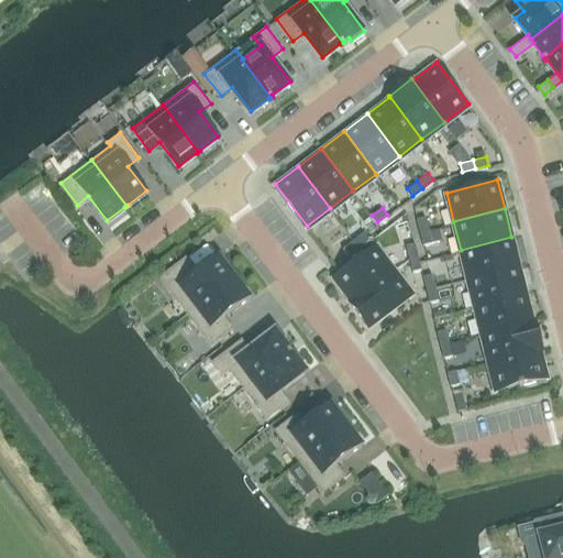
[(420,230),(429,228),(426,215),(417,217),(420,230)]
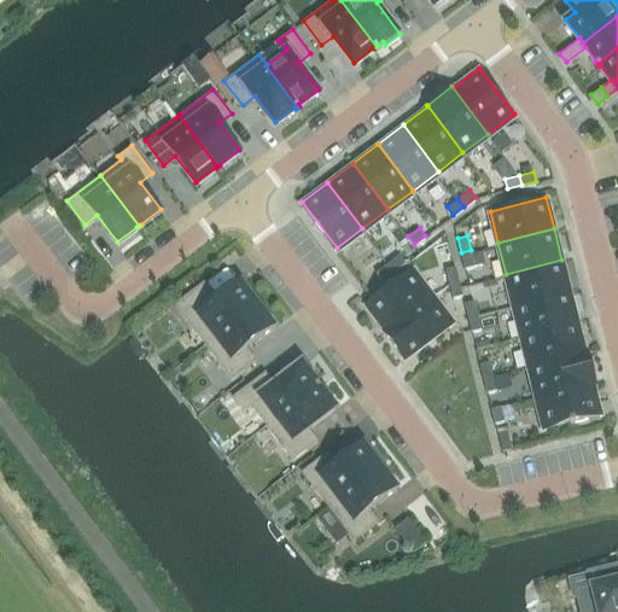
[(471,250),(461,252),(465,266),(474,263),(471,250)]
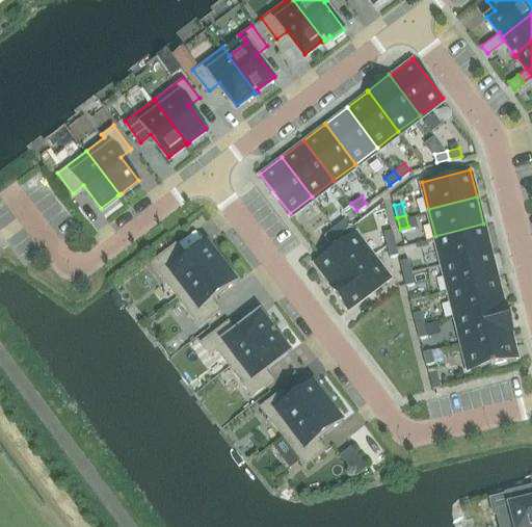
[(334,226),(339,232),(349,225),(344,217),(334,226)]
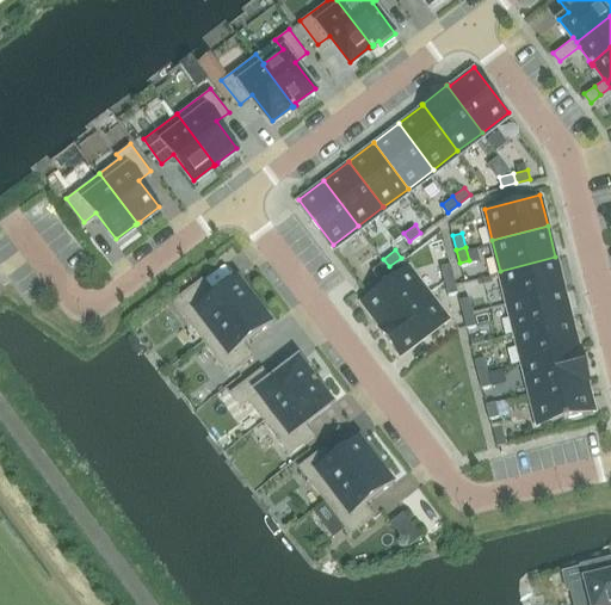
[(507,301),(563,286),(555,257),(500,271),(507,301)]
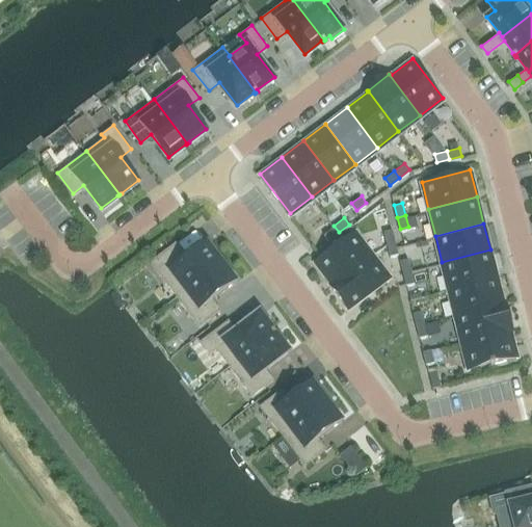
[(339,232),(334,226),(324,233),(329,239),(339,232)]
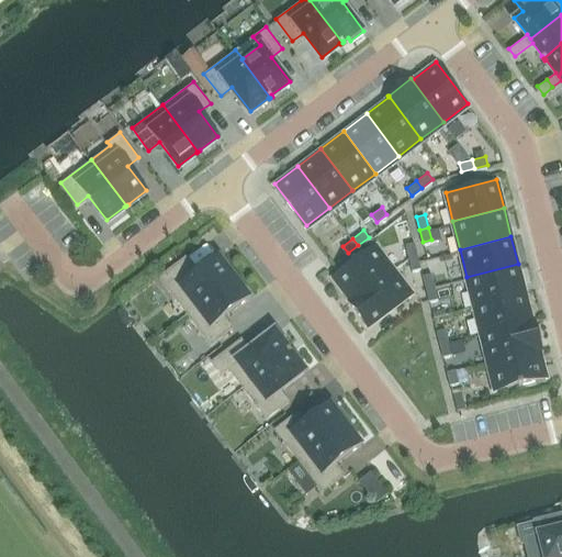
[(408,256),(417,254),(414,241),(405,243),(408,256)]
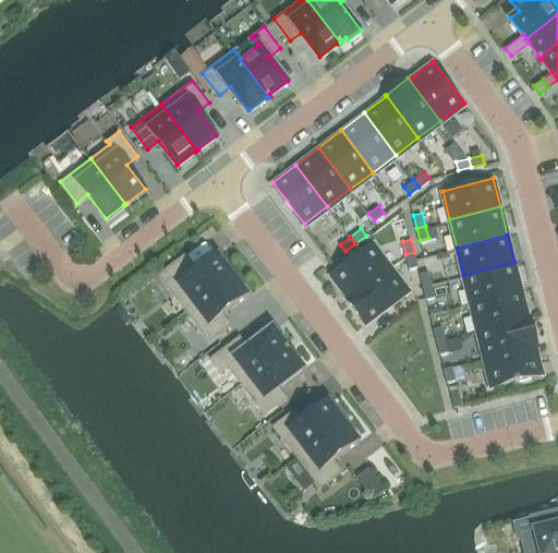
[(347,297),(348,298),(390,265),(373,242),(330,274),(348,296),(347,297)]
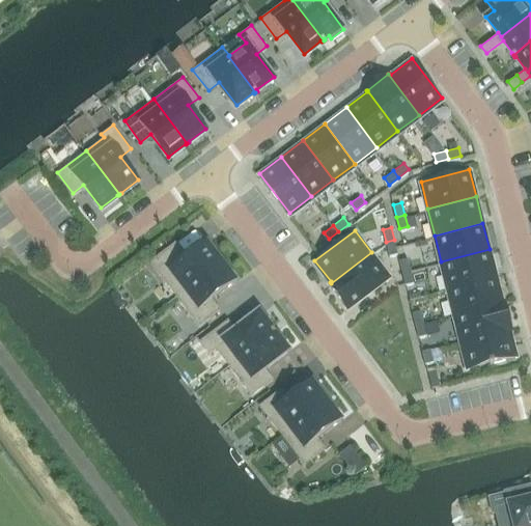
[(394,240),(386,242),(389,253),(397,251),(394,240)]
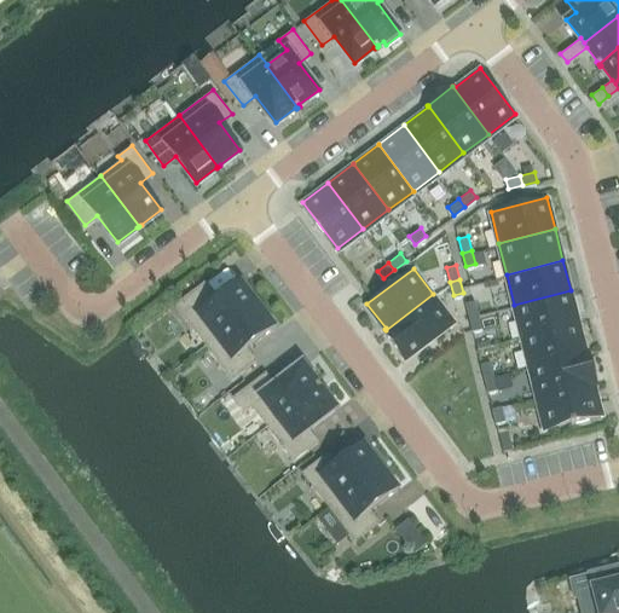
[(258,304),(255,301),(241,282),(213,302),(200,284),(175,302),(206,342),(258,304)]
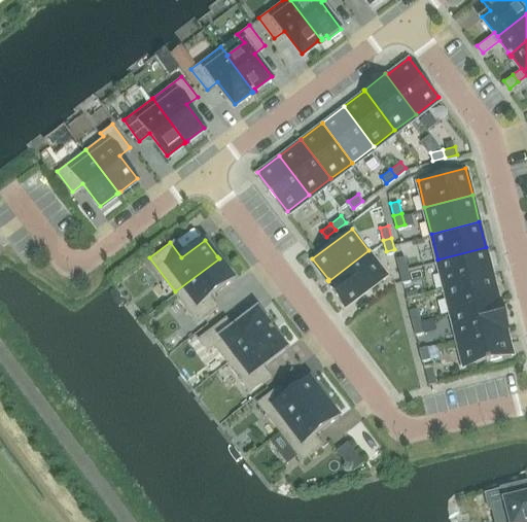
[(486,247),(437,259),(444,285),(492,273),(486,247)]
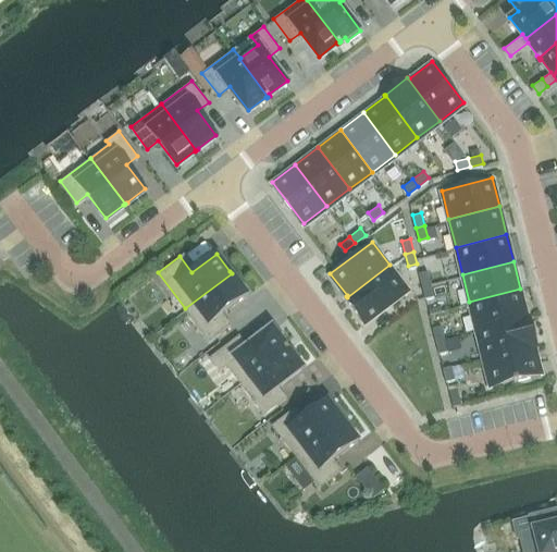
[(390,265),(347,297),(364,321),(407,289),(390,265)]
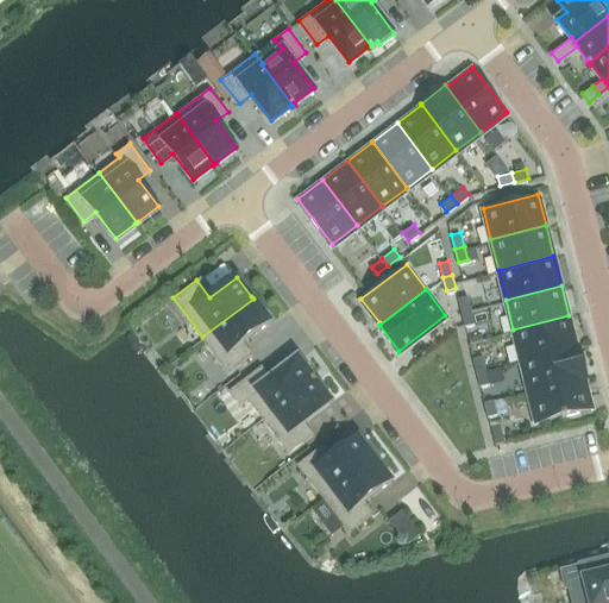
[(462,311),(471,308),(468,294),(458,296),(462,311)]
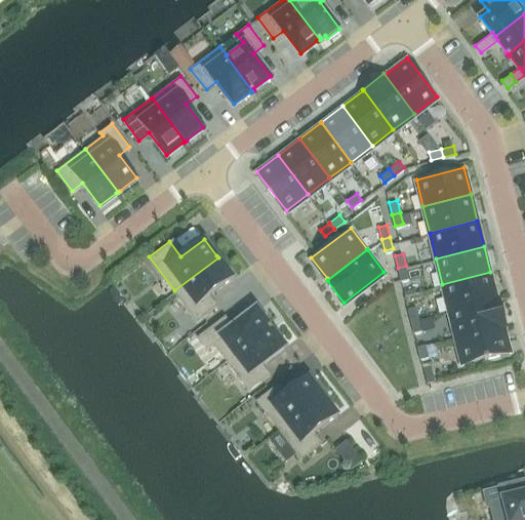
[(219,258),(218,257),(174,290),(196,319),(216,304),(209,293),(232,276),(218,260),(219,258)]
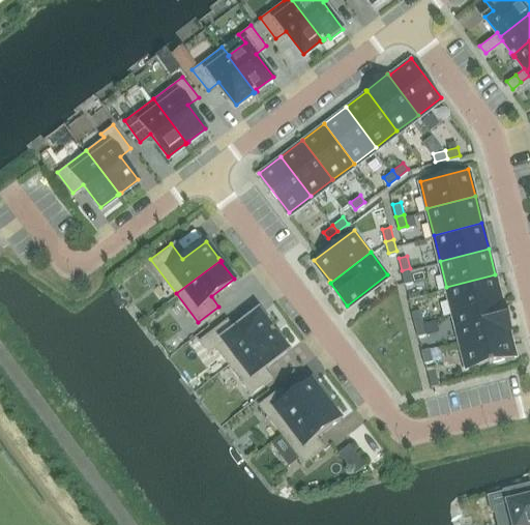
[(405,282),(413,280),(410,268),(402,270),(405,282)]
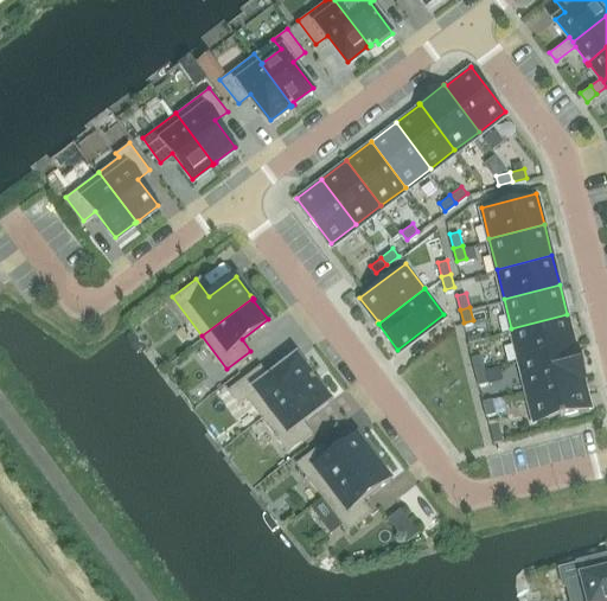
[(511,328),(519,358),(576,344),(575,343),(574,343),(567,314),(511,328)]
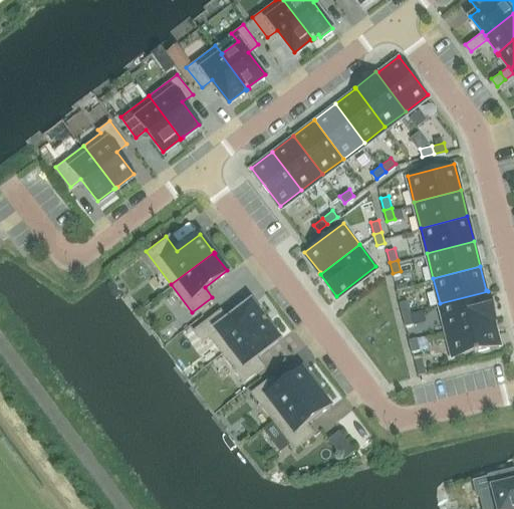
[(488,291),(440,303),(446,328),(494,316),(488,291)]
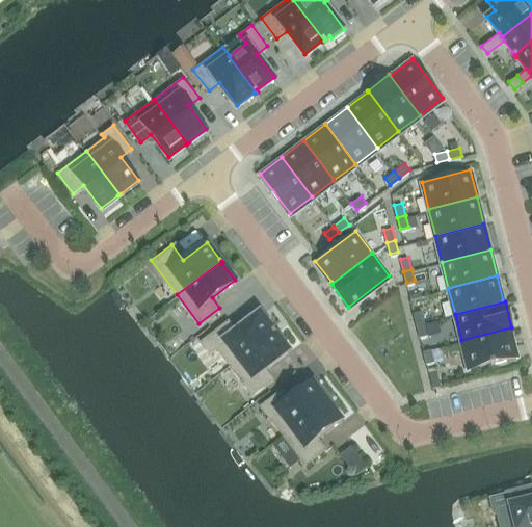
[(416,323),(424,321),(421,310),(414,312),(416,323)]
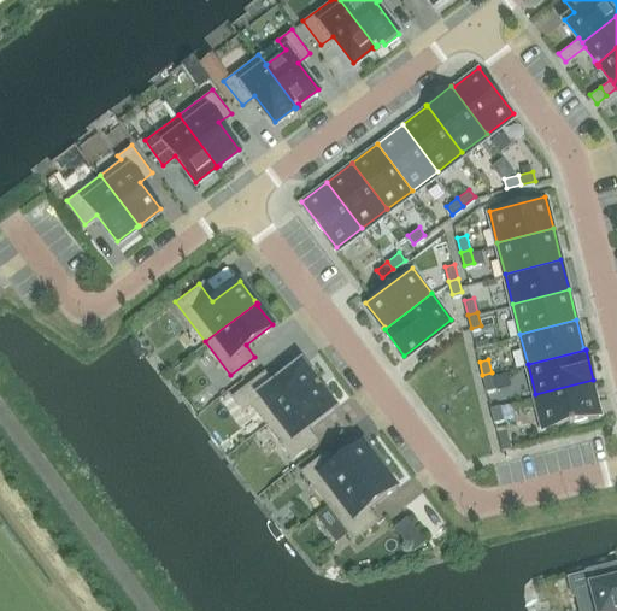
[(318,382),(317,381),(316,381),(300,362),(274,382),(264,370),(233,394),(244,407),(251,401),(266,422),(318,382)]
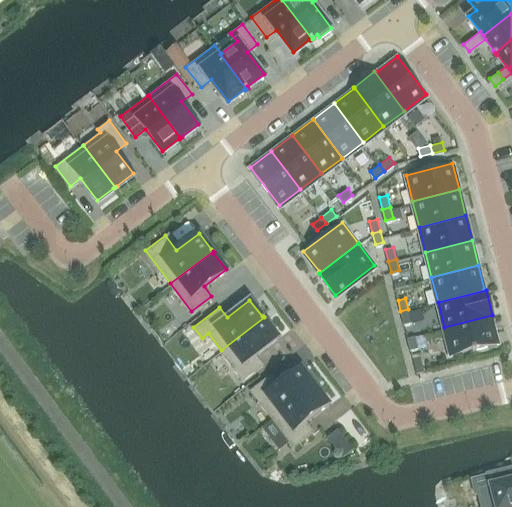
[(408,309),(400,311),(403,323),(411,321),(408,309)]
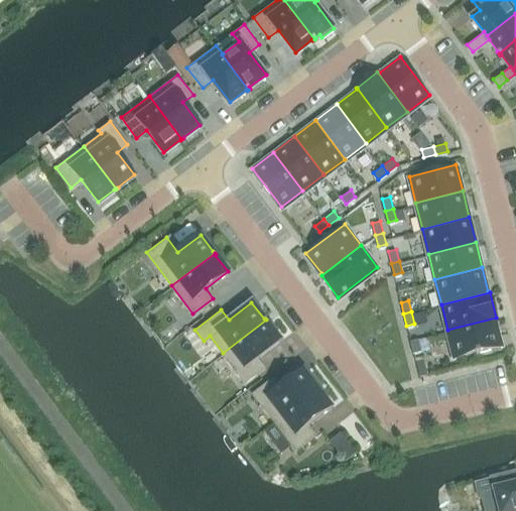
[(496,317),(447,330),(455,356),(501,345),(495,318),(496,318),(496,317)]
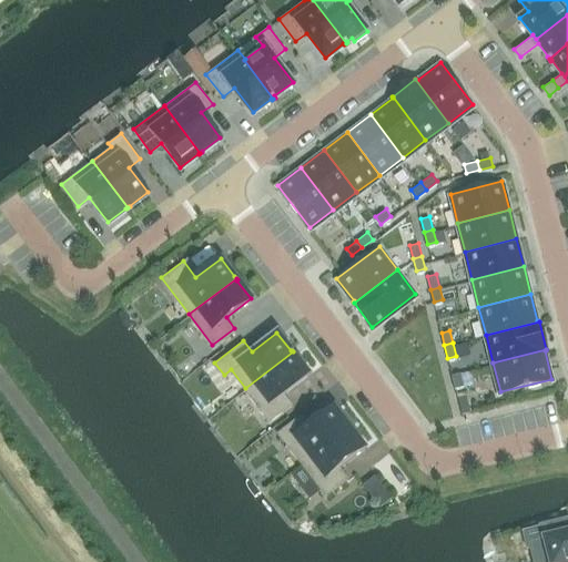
[(294,354),(293,351),(245,388),(269,419),(291,402),(283,391),(307,373),(293,354),(294,354)]
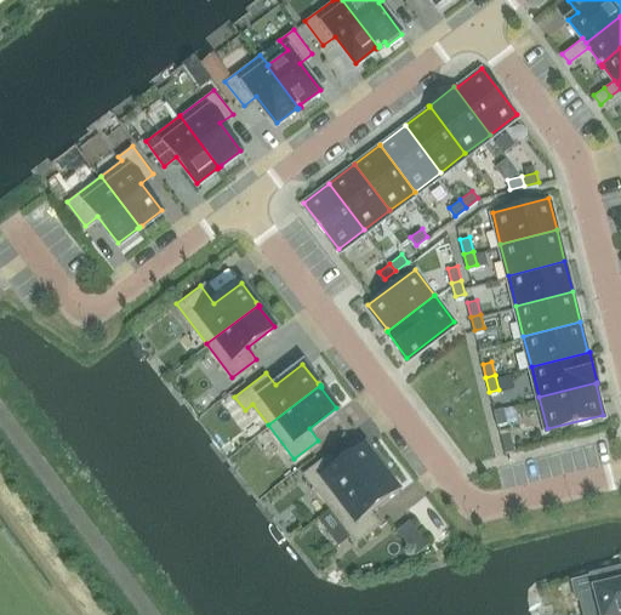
[(503,406),(494,409),(497,422),(507,420),(503,406)]
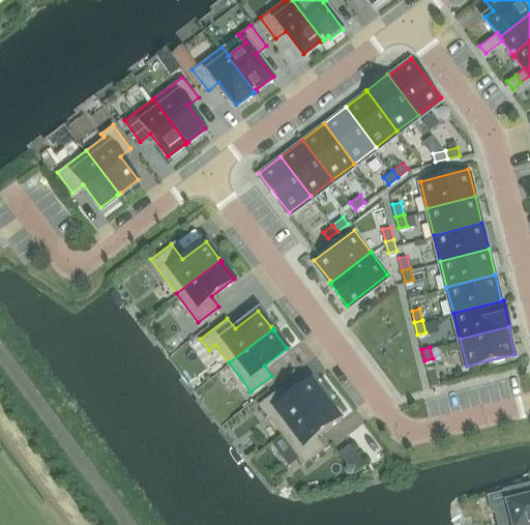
[(325,399),(324,397),(311,380),(288,398),(280,387),(259,403),(282,432),(325,399)]
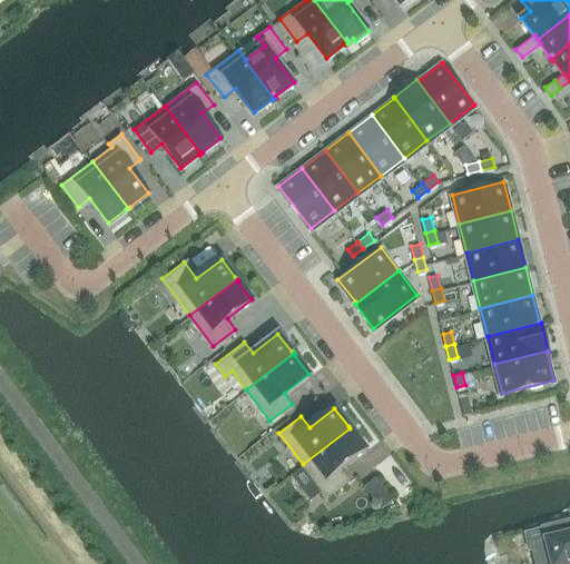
[(351,429),(350,428),(303,464),(326,495),(349,478),(340,467),(365,448),(351,429)]
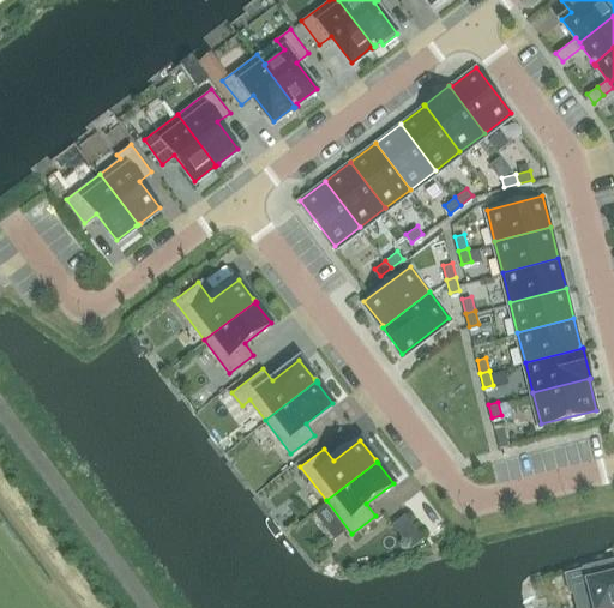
[(407,512),(395,522),(413,546),(426,536),(407,512)]
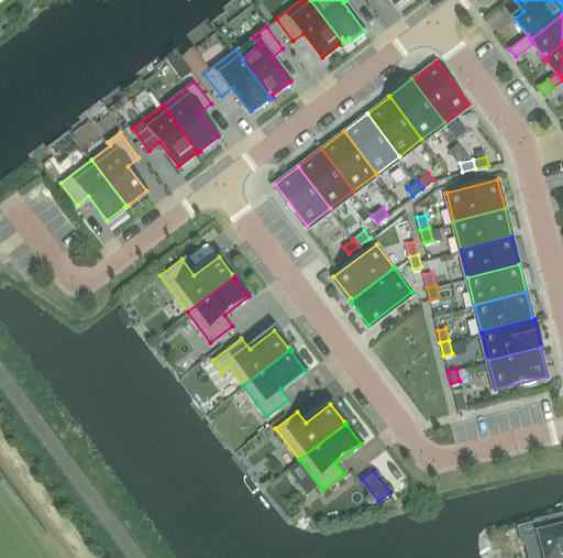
[(562,557),(562,511),(536,518),(538,532),(539,534),(544,557),(562,557)]
